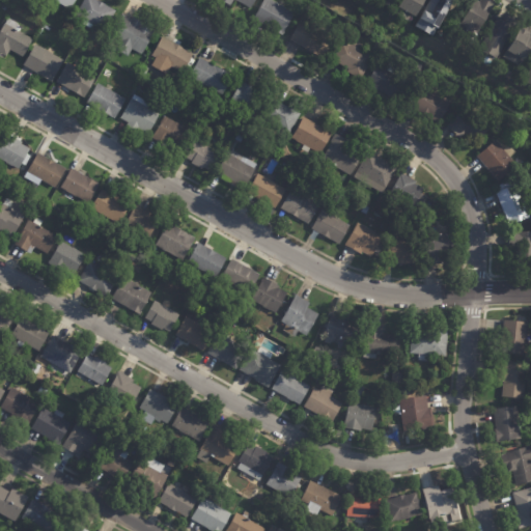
[(76,0),(71,9),(54,0),(76,0)]
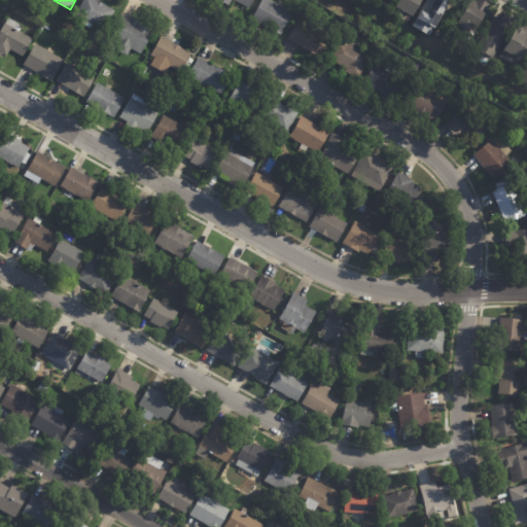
[(97,0),(115,10),(104,30),(94,25),(91,29),(79,23),(82,18),(76,14),(83,0),(97,0)]
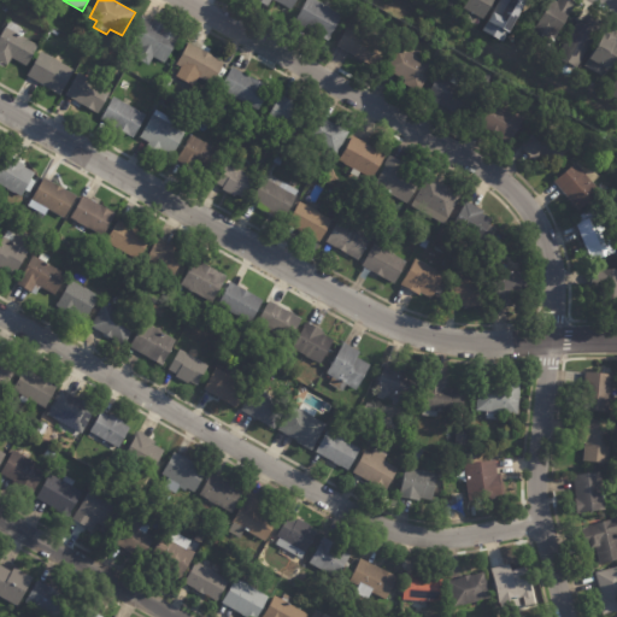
[(265,5),(256,0),(297,0),(292,10),(272,0),(269,6),(265,5)]
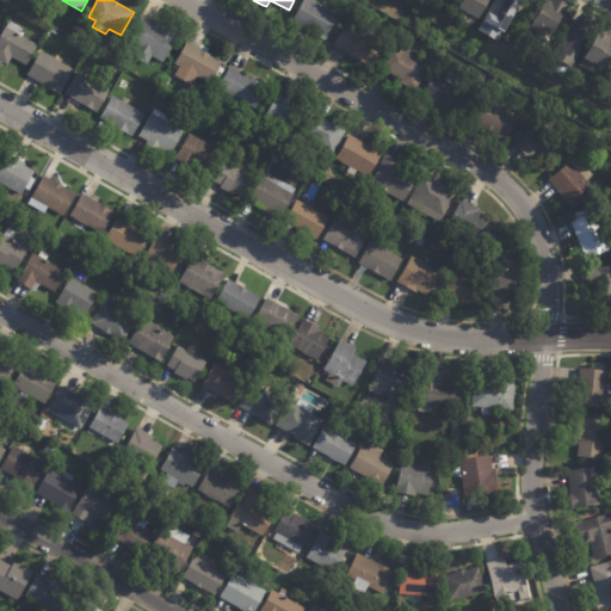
[(307,30),(292,22),(303,0),(313,0),(327,8),(339,16),(325,41),(307,30)]
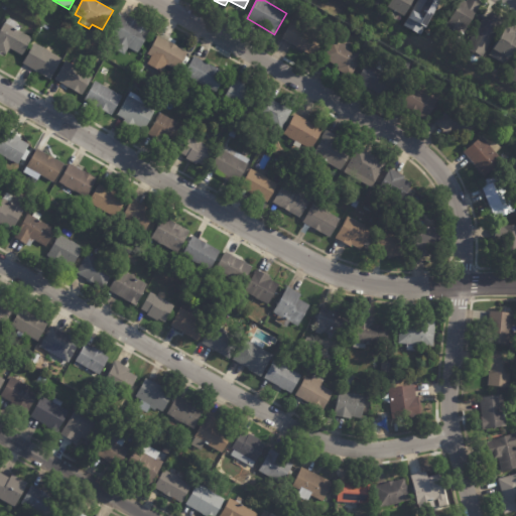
[(385,0),(381,8),(374,4),(375,0),(385,0)]
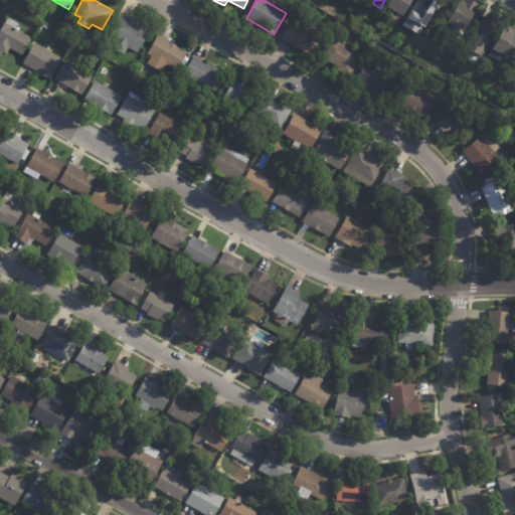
[(414,0),(405,16),(401,14),(397,20),(384,13),(391,0),(414,0)]
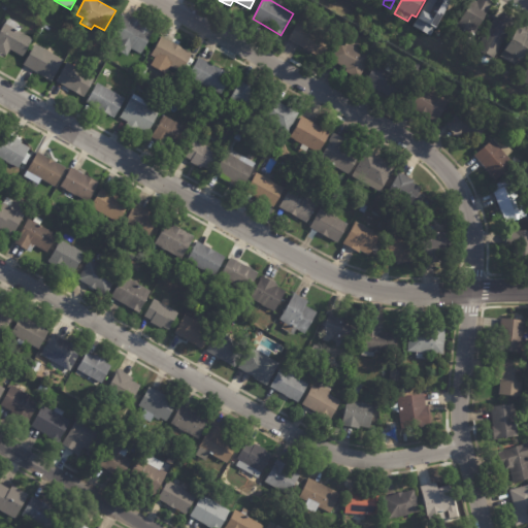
[(427,0),(450,0),(452,1),(437,28),(435,27),(431,35),(414,26),(427,0)]
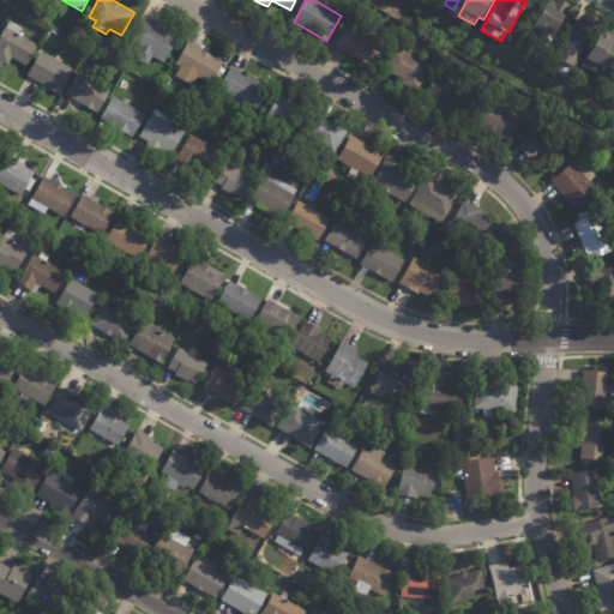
[(571,0),(577,2),(558,38),(551,35),(547,43),(530,35),(548,0),(552,0),(557,2),(557,0),(571,0)]
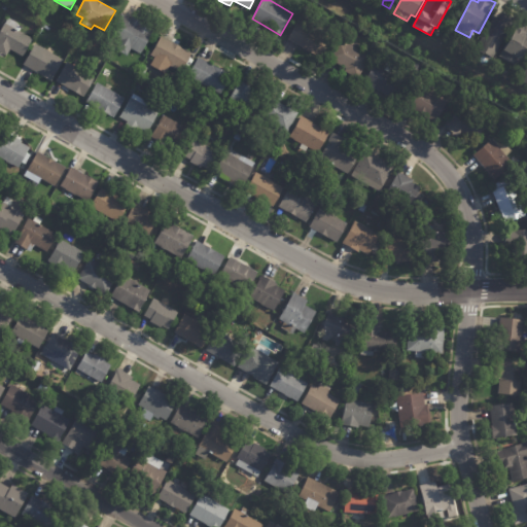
[(300,18),(306,7),(312,10),(306,22),(300,18)]
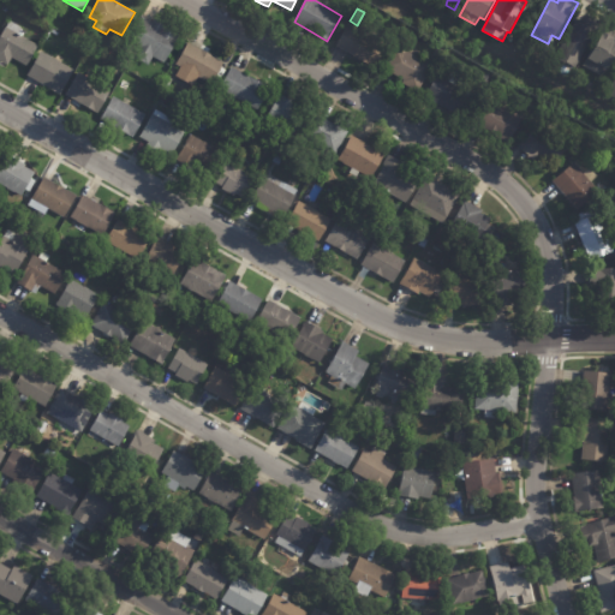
[(587,16),(601,22),(575,67),(556,57),(577,19),(583,23),(587,15),(587,16)]
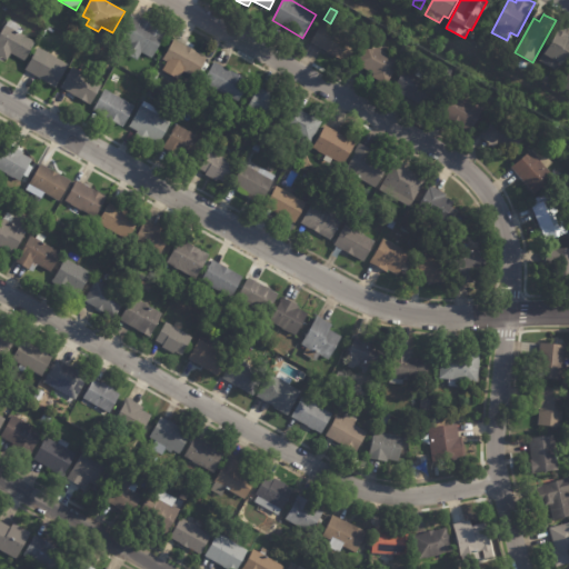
[(132,16),(142,21),(143,18),(153,23),(152,26),(166,33),(152,58),(142,52),(138,60),(122,51),(126,43),(118,39),(131,15),(132,16)]
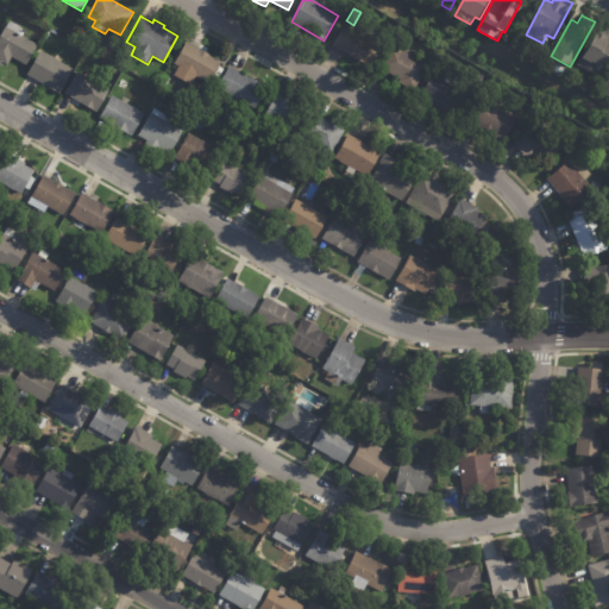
[(18,33),(38,45),(26,66),(12,57),(7,66),(0,61),(0,37),(6,27),(10,20),(22,27),(18,33)]
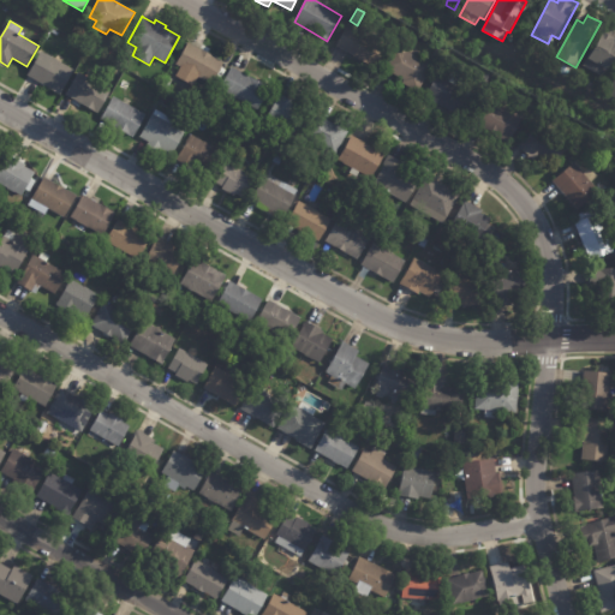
[(348,53),(336,46),(348,24),(388,47),(376,69),(348,53)]
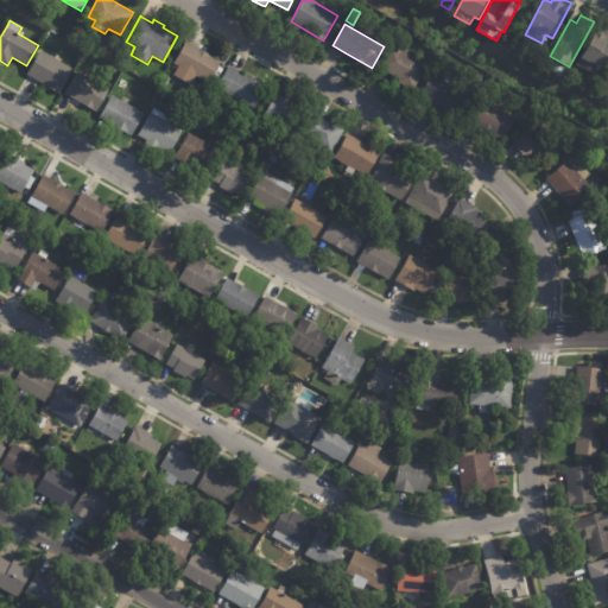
[(595,76),(607,46),(607,40),(589,32),(574,67),(595,76)]
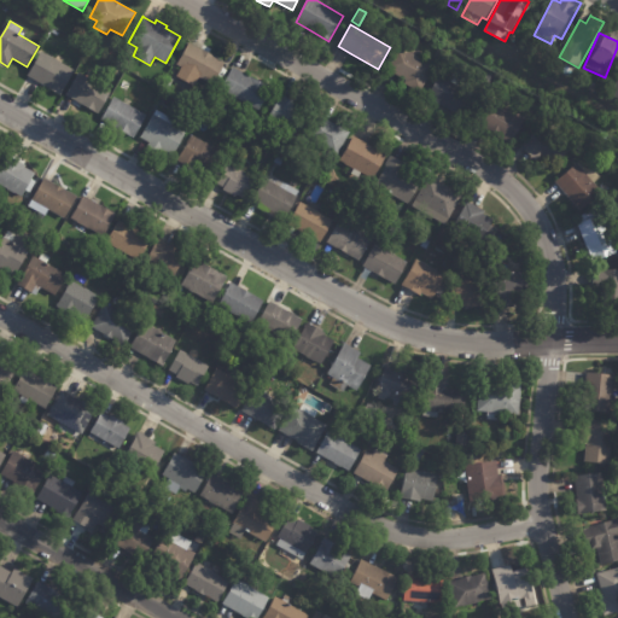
[(190,44),(203,51),(203,50),(209,53),(215,56),(214,57),(226,63),(213,85),(200,77),(194,88),(176,79),(182,68),(176,65),(190,42),(190,44)]
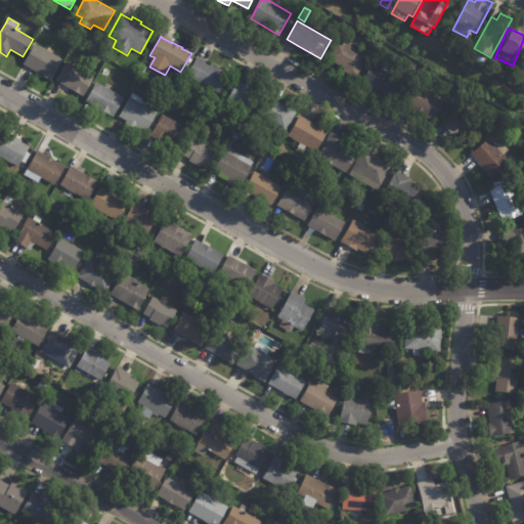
[(338,64),(326,58),(338,39),(368,56),(357,76),(338,64)]
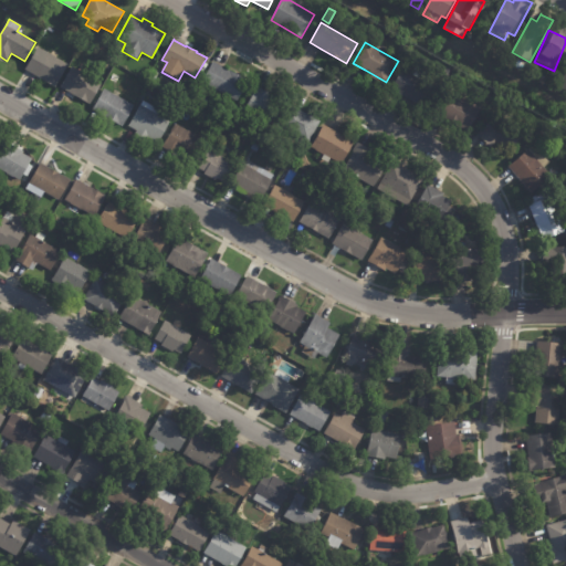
[(402,43),(410,48),(405,58),(397,53),(402,43)]
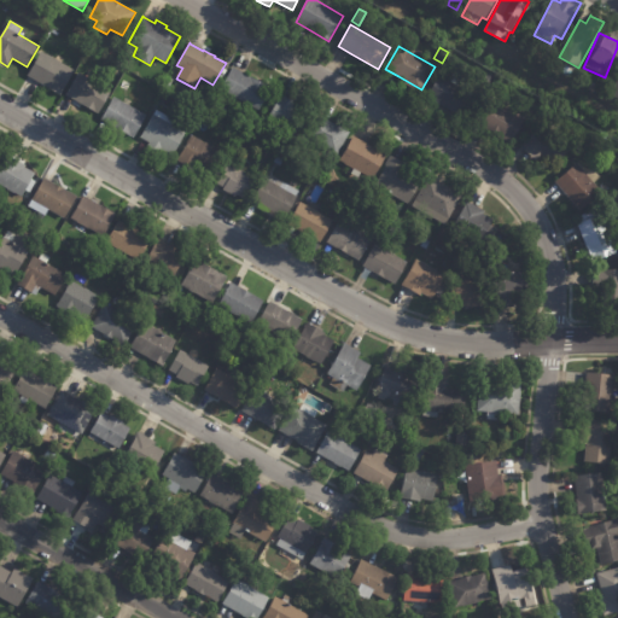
[(54,58),(75,70),(60,95),(28,76),(41,52),(54,58)]
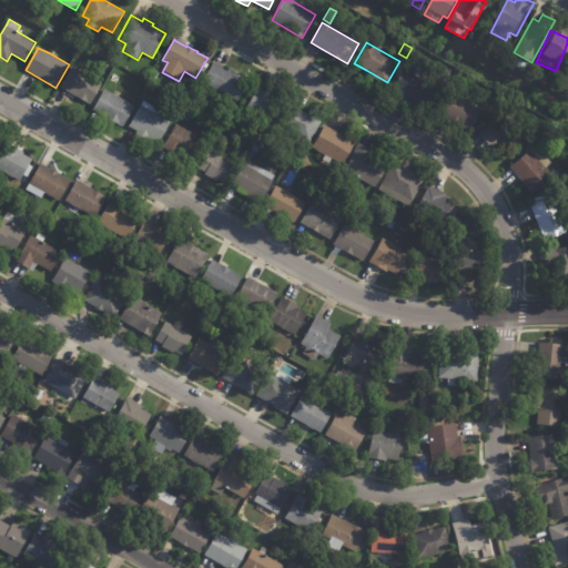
[(215,62),(231,71),(231,70),(247,80),(250,81),(237,102),(203,82),(214,62),(215,62)]
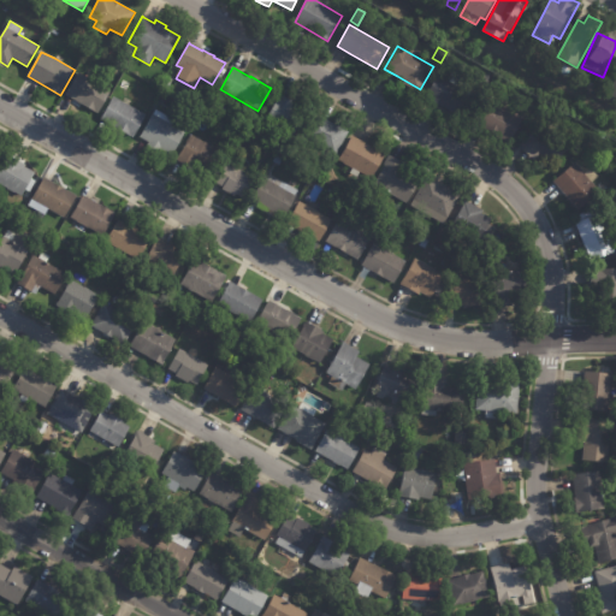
[(615,70),(605,101),(615,105),(615,70)]
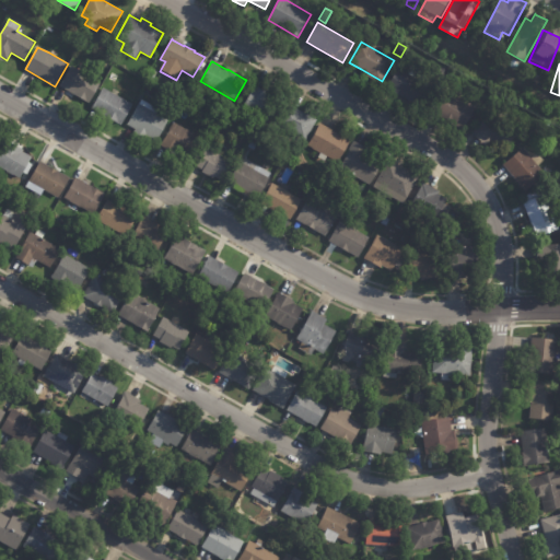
[(77,70),(101,82),(90,103),(60,86),(71,67),(77,70)]
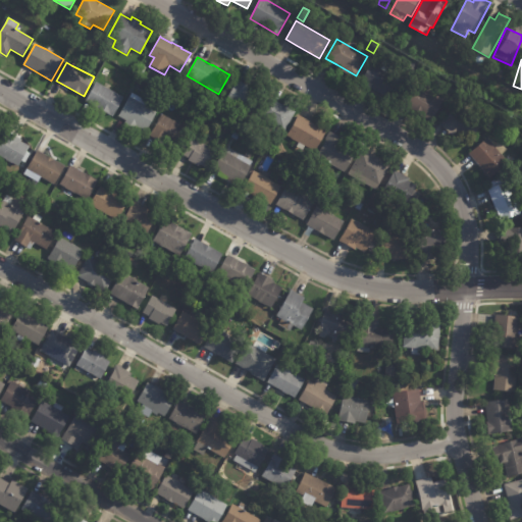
[(382,95),(361,83),(371,63),(395,76),(384,95),(382,95)]
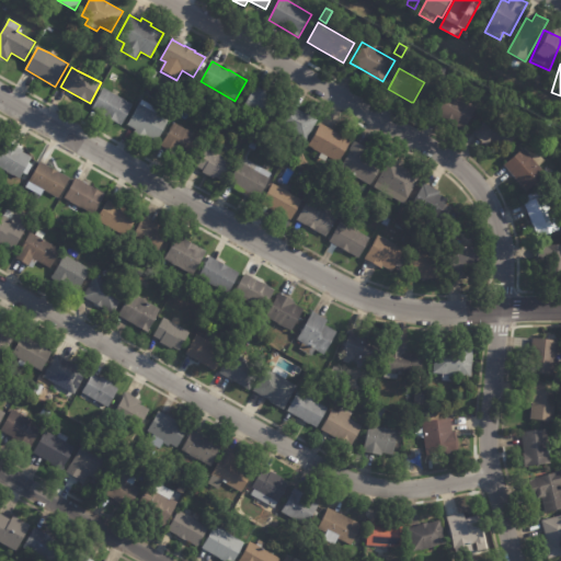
[(453,68),(489,91),(481,104),(444,82),(453,68)]
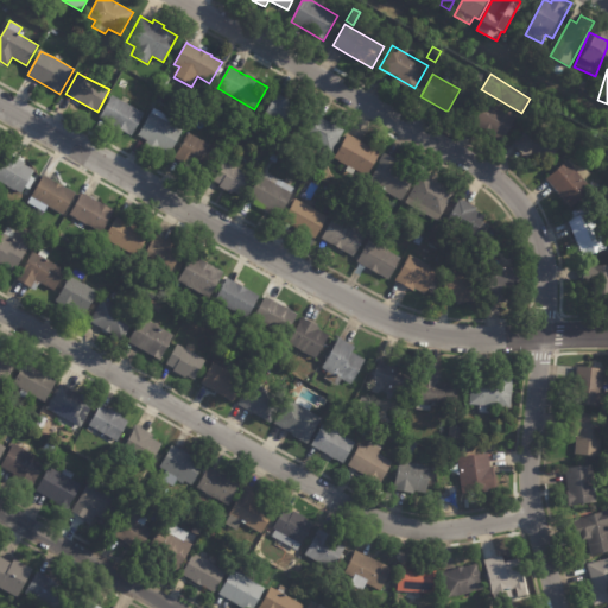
[(164,75),(171,78),(166,88),(159,84),(164,75)]
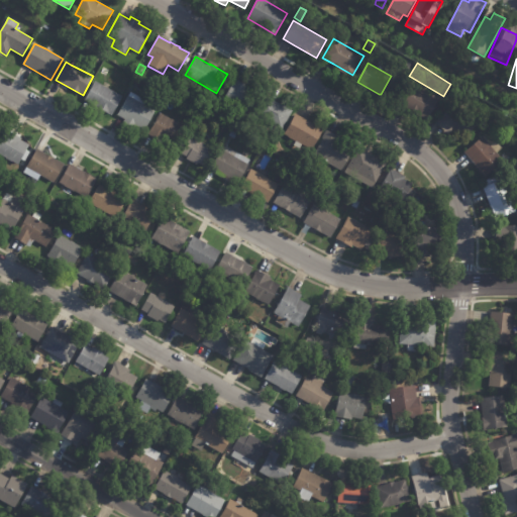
[(237,80),(250,88),(249,90),(259,95),(255,101),(259,102),(252,112),(249,110),(247,115),(223,101),(235,79),(237,80)]
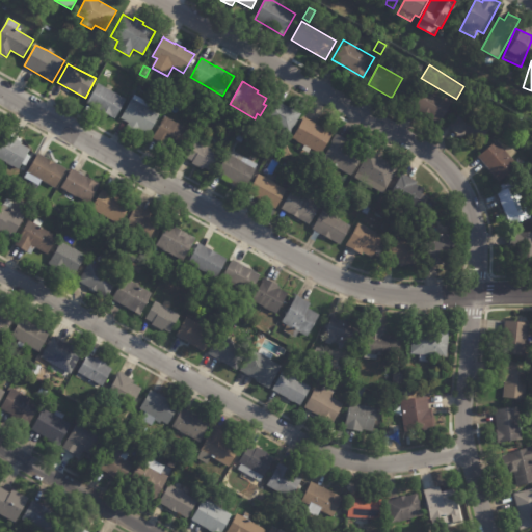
[(106,113),(87,103),(98,83),(126,99),(115,118),(106,113)]
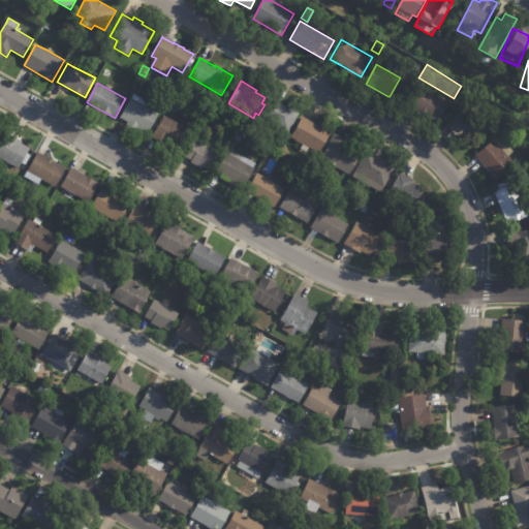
[(168,83),(178,88),(174,94),(164,89),(168,83)]
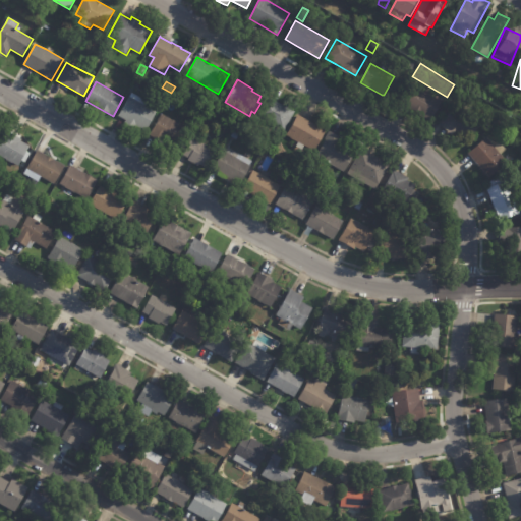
[(416,113),(401,105),(412,82),(444,100),(432,121),(416,113)]
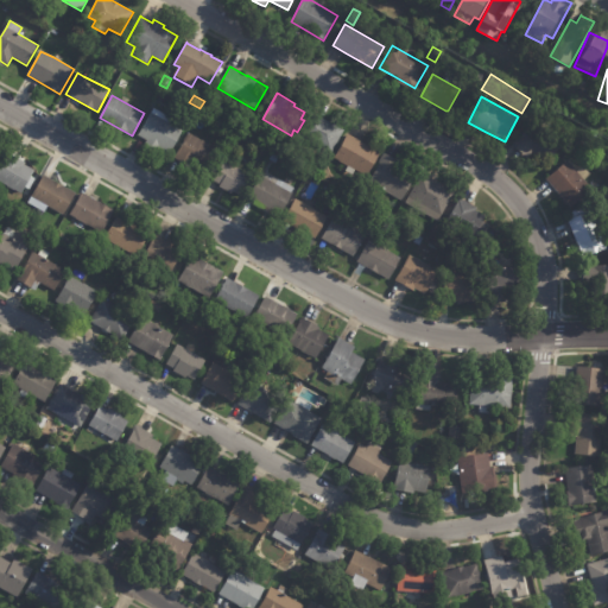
[(166,115),(172,119),(170,124),(183,131),(170,153),(159,147),(157,151),(145,145),(147,140),(138,135),(153,108),(166,115)]
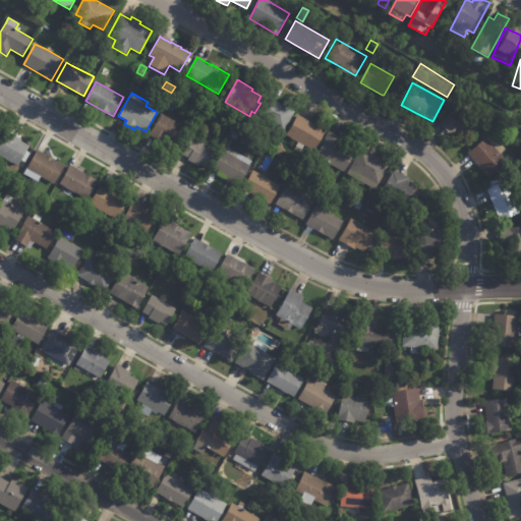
[(268,97),(295,112),(285,131),(255,116),(267,96),(268,97)]
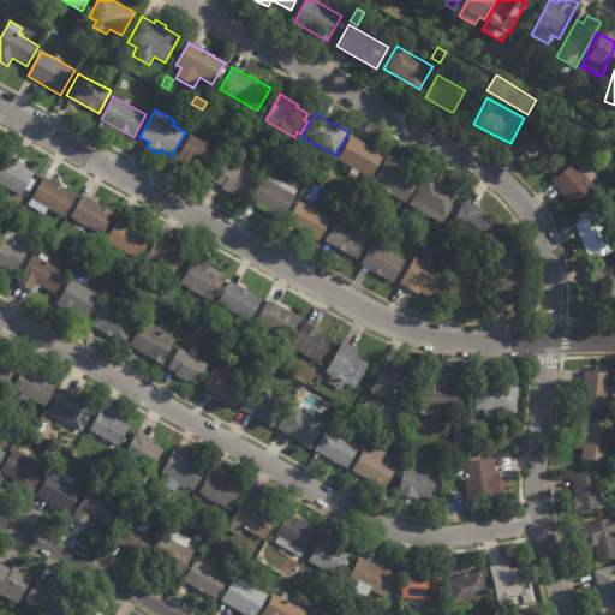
[(527,156),(518,147),(539,124),(566,150),(551,165),(538,153),(531,160),(527,156)]
